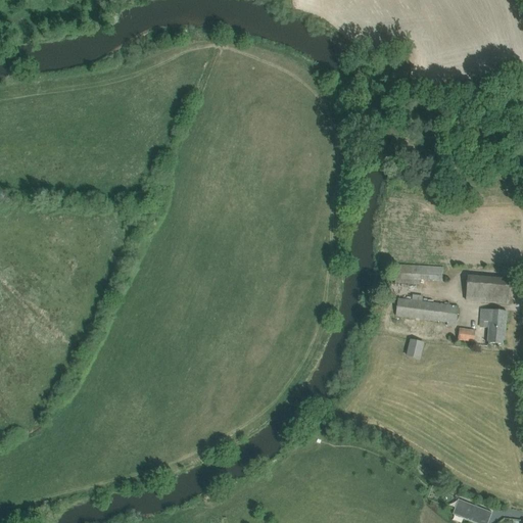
[(443,268),(396,265),(394,284),(421,286),(421,280),(443,281),(443,268)]
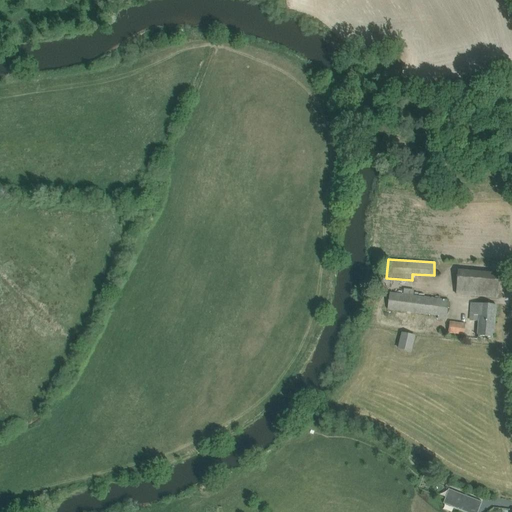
[(499,274),(489,273),(459,271),(457,295),(497,298),(499,274)]
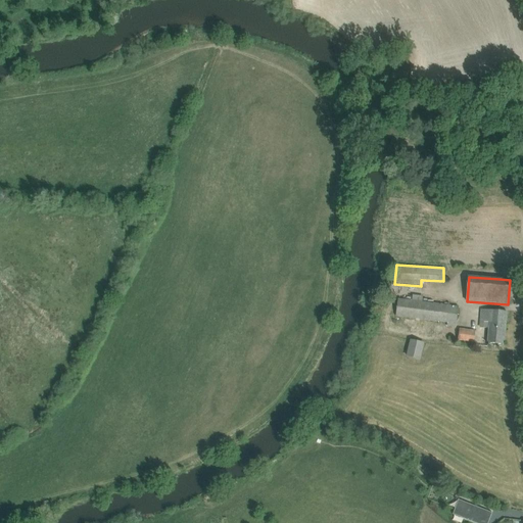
[(423,297),(413,296),(412,300),(397,299),(395,316),(447,323),(446,327),(456,328),(459,307),(422,302),(423,297)]
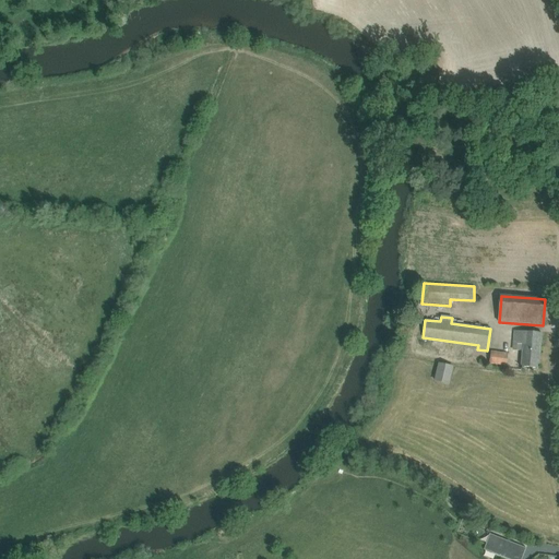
[(513,344),(518,344),(516,351),(523,351),(521,367),(528,367),(539,368),(542,333),(531,332),(514,331),(513,344)]
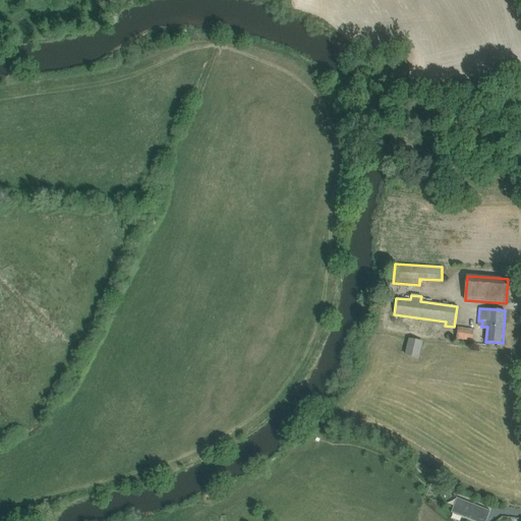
[(472,341),(473,330),(457,328),(456,339),(472,341)]
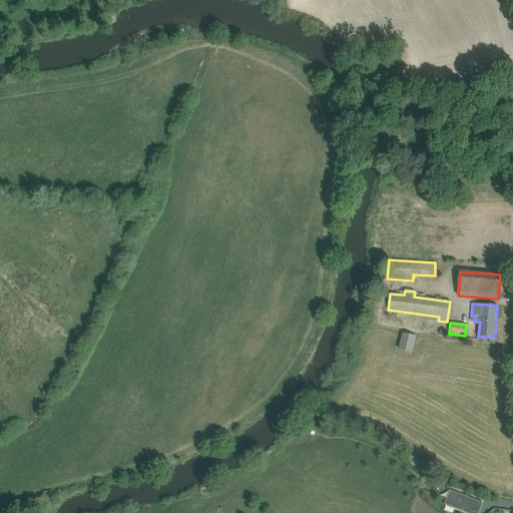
[(415,337),(404,334),(400,350),(412,352),(415,337)]
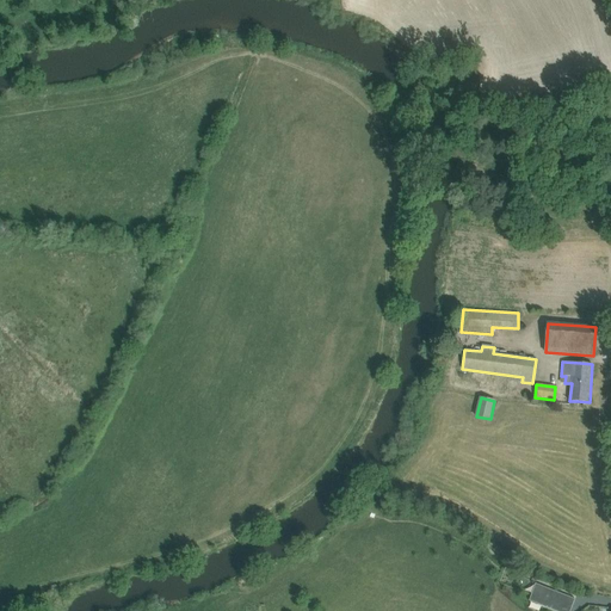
[(555,610),(571,610),(575,599),(536,585),(530,602),(555,610)]
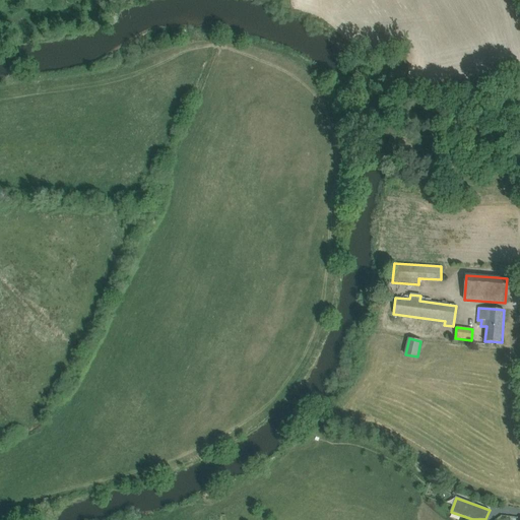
All buildings are outlined.
